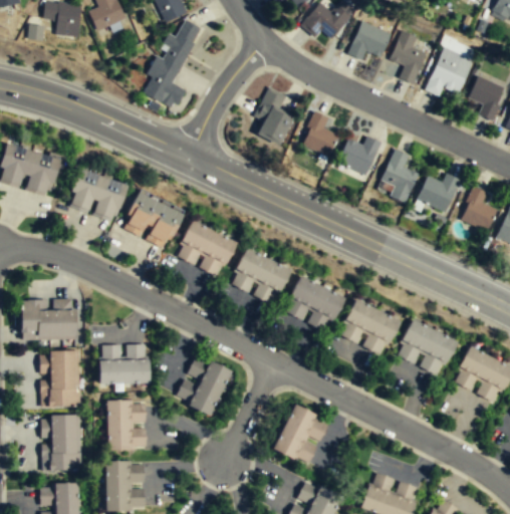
[(96,0),(99,7),(89,11),(98,32),(126,20),(117,0),(96,0)]
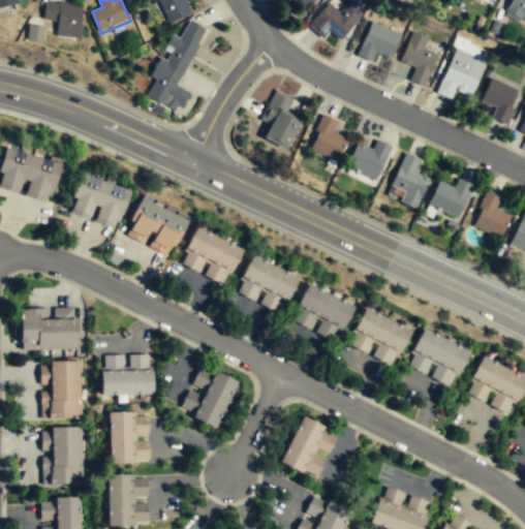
[(161,0),(172,24),(194,14),(187,0),(161,0)]
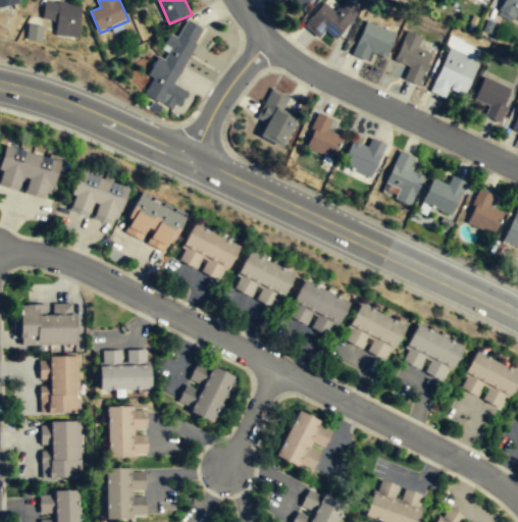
[(297,2),(300,7),(312,0),(281,0),(287,8),(297,2)]
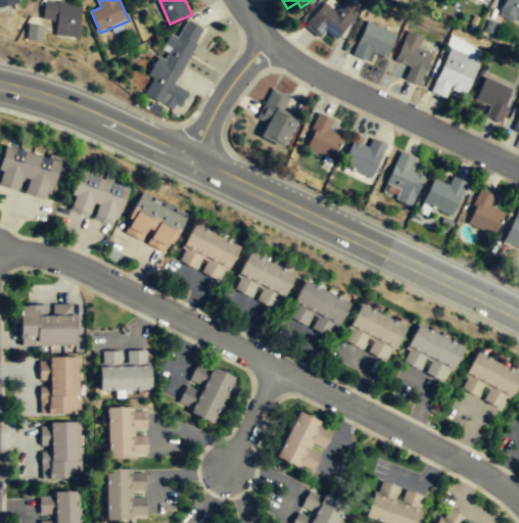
[(338,39),(345,32),(359,16),(358,15),(362,10),(350,0),(345,5),(343,4),(338,11),(327,1),(320,9),(307,25),(321,38),(328,30),(338,39)]
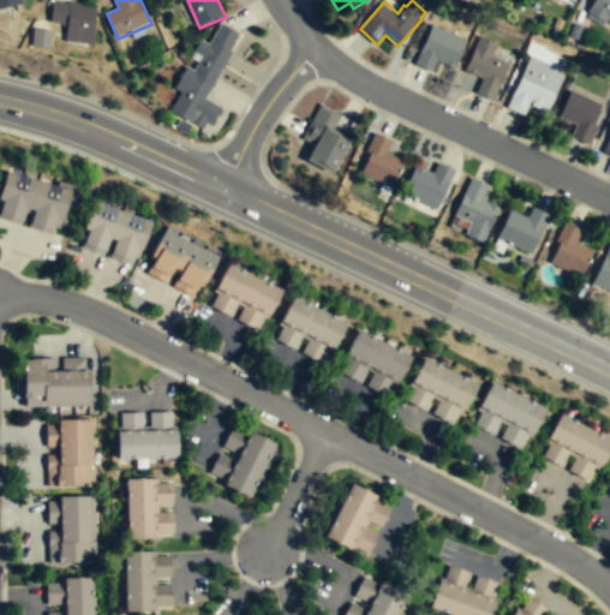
[(609,0),(596,0),(591,16),(609,22),(609,0)]
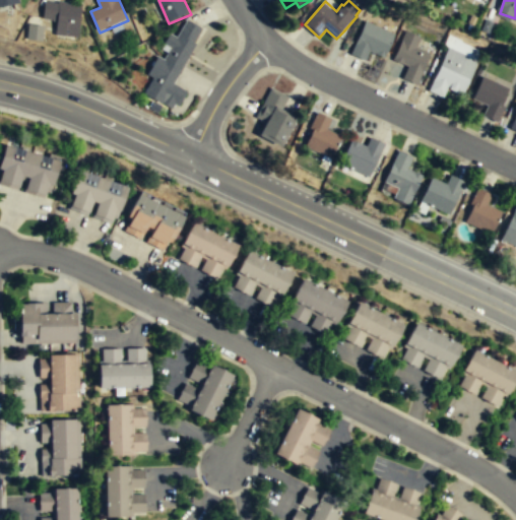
[(45,20),(58,20),(57,31),(82,33),(83,5),(46,4),(45,20)]
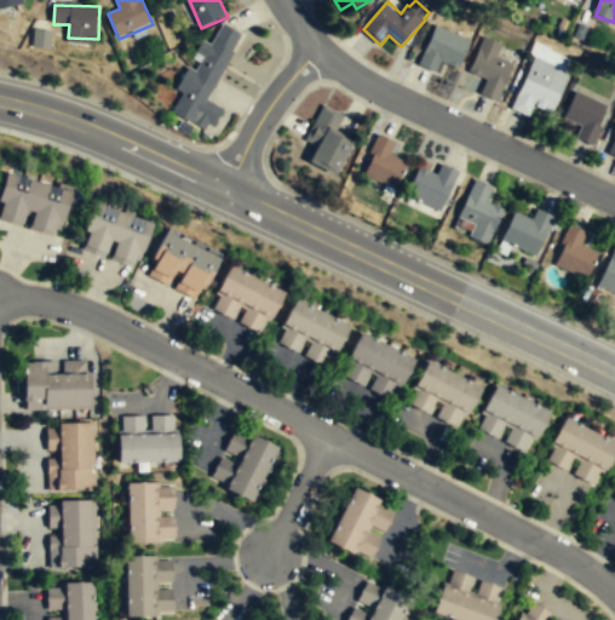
[(212,99),(239,52),(236,50),(246,34),(228,23),(216,44),(208,40),(200,51),(208,56),(200,70),(194,67),(180,89),(188,92),(176,112),(208,130),(213,124),(218,126),(228,108),(212,99)]
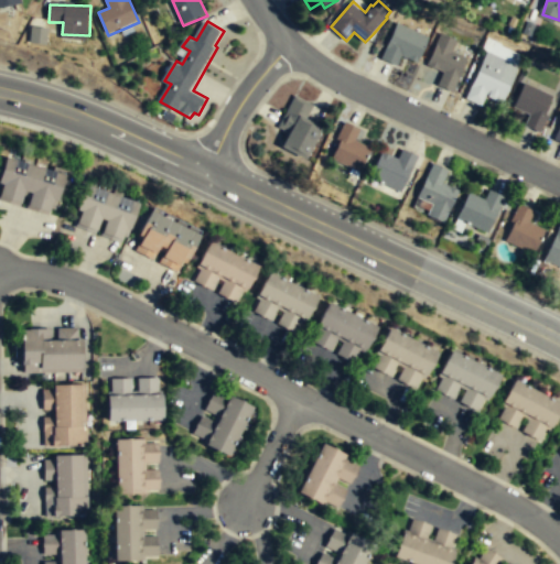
[(431,35),(426,50),(419,62),(404,55),(399,65),(383,58),(394,35),(400,22),(431,35)]
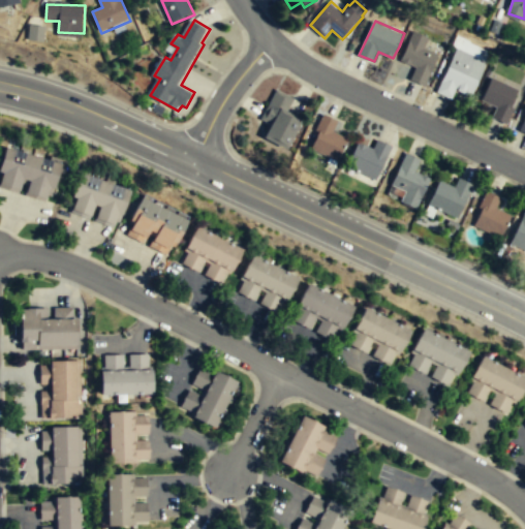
[(31,40),(47,40),(47,25),(31,25),(31,40)]
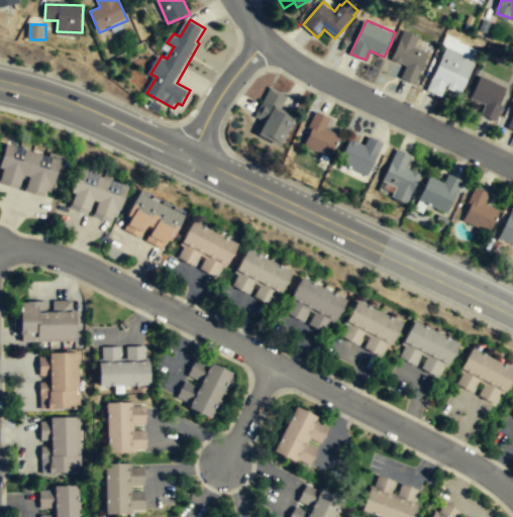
[(417,84),(426,63),(431,54),(417,46),(421,36),(414,33),(406,29),(398,49),(393,59),(408,66),(402,78),(417,84)]
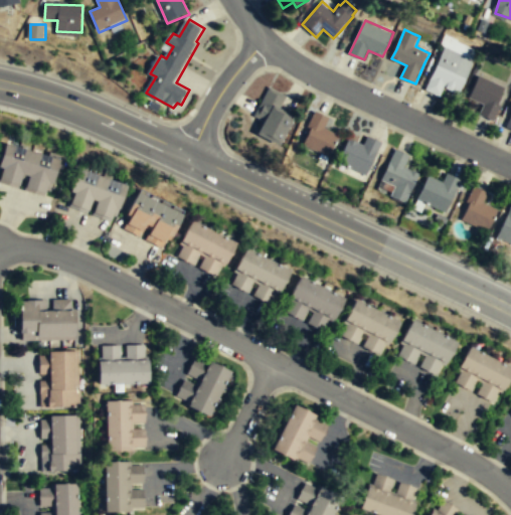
[(447,46),(476,58),(466,82),(461,94),(446,87),(442,97),(427,90),(447,46)]
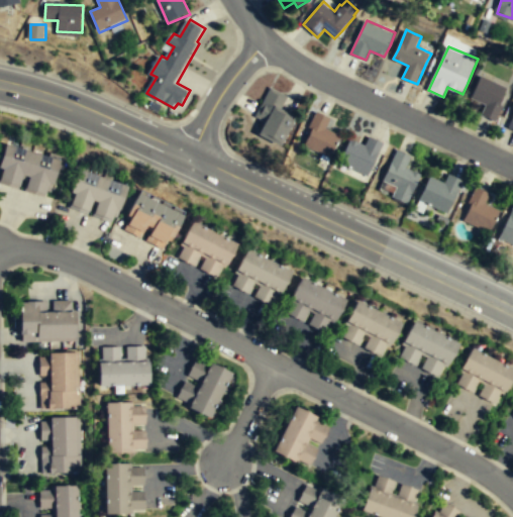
[(497,121),(504,106),(501,104),(503,99),(509,87),(483,75),(478,87),(473,98),(487,105),(482,114),(497,121)]
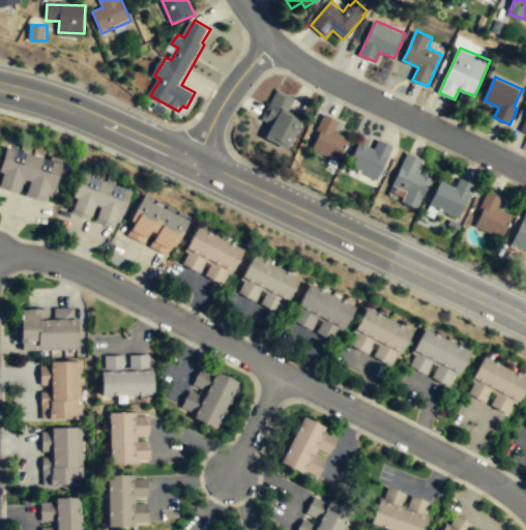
[(295,97),(278,88),(262,118),(270,122),(264,136),(286,148),(301,118),(288,111),(295,97)]
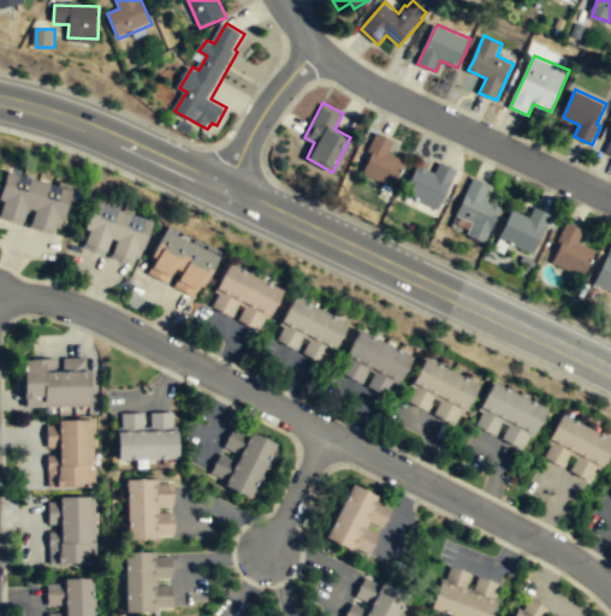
[(393,185),(407,160),(390,152),(396,140),(379,131),(369,150),(373,153),(363,172),(393,185)]
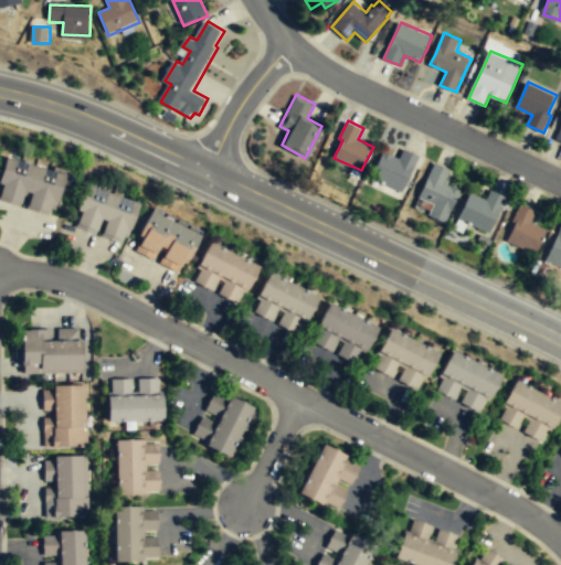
[(372,177),(404,191),(421,156),(405,148),(401,158),(384,150),(372,177)]
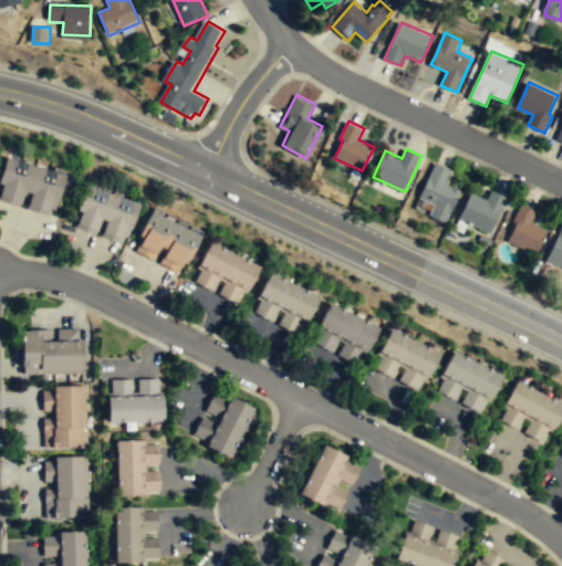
[(66,170),(4,157),(0,179),(0,201),(58,213),(66,170)]
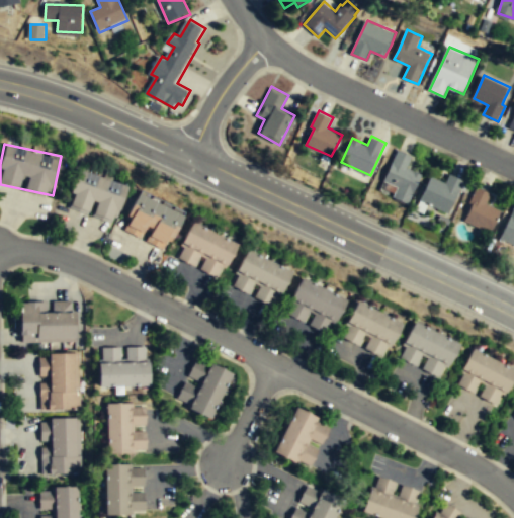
[(386,182),(395,185),(391,196),(411,204),(423,172),(412,168),(417,157),(399,150),(386,182)]
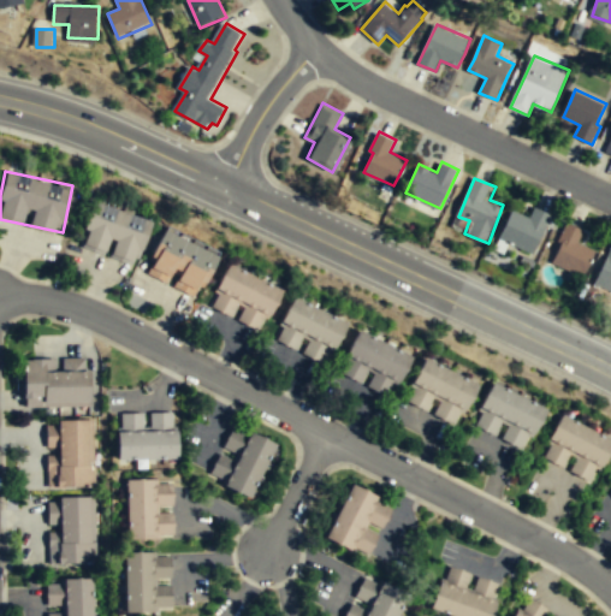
[(141,264),(153,218),(92,201),(79,248),(141,264)]
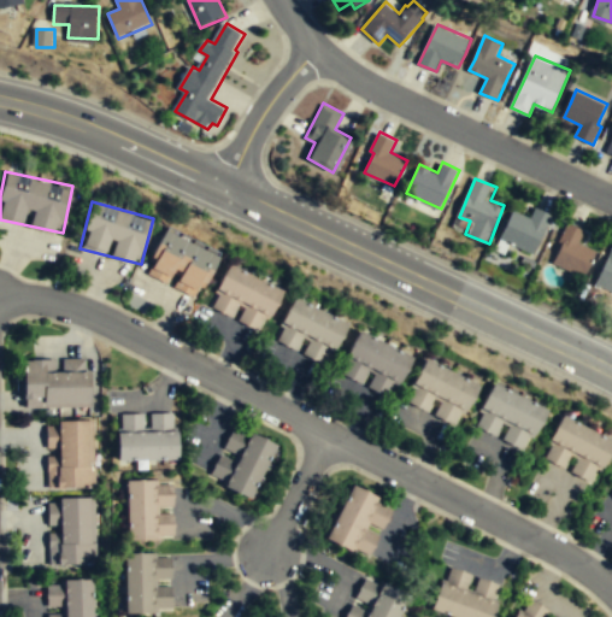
[(554,215),(536,207),(533,217),(513,210),(501,240),(537,254),(554,215)]
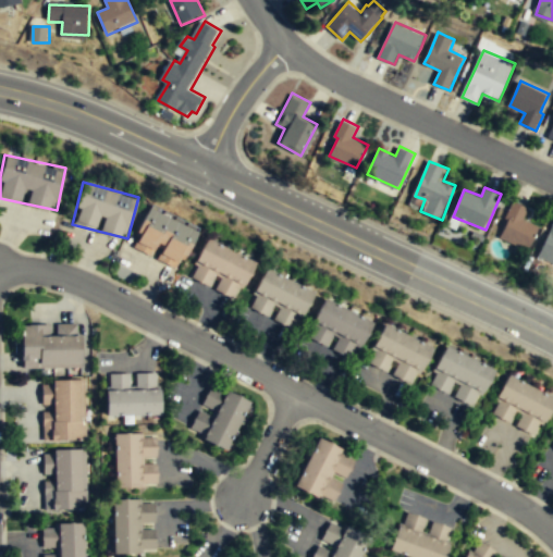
[(531,209),(514,202),(501,239),(531,249),(540,225),(527,221),(531,209)]
